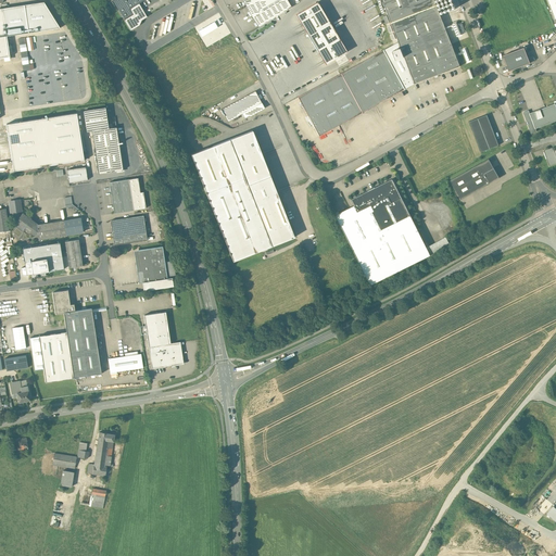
[(112,0),(130,30),(139,25),(141,21),(147,17),(144,13),(142,11),(139,3),(144,0),(112,0)]
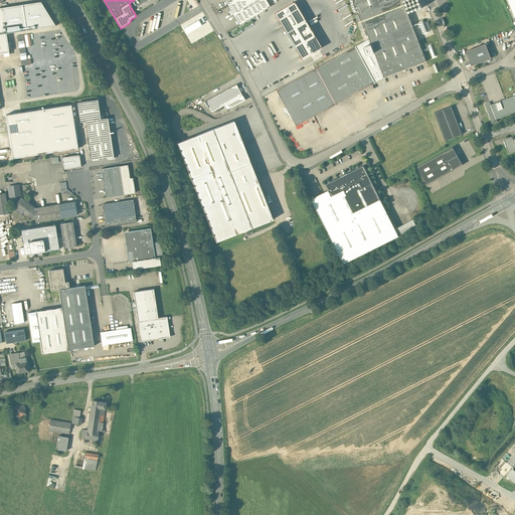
[(266,0),(223,0),(239,25),(270,7),(266,0)]
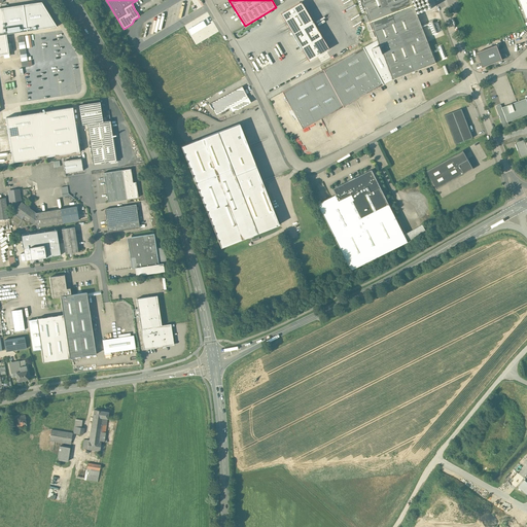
[(412,0),(362,0),(378,40),(393,79),(421,69),(436,63),(421,24),(412,0)]
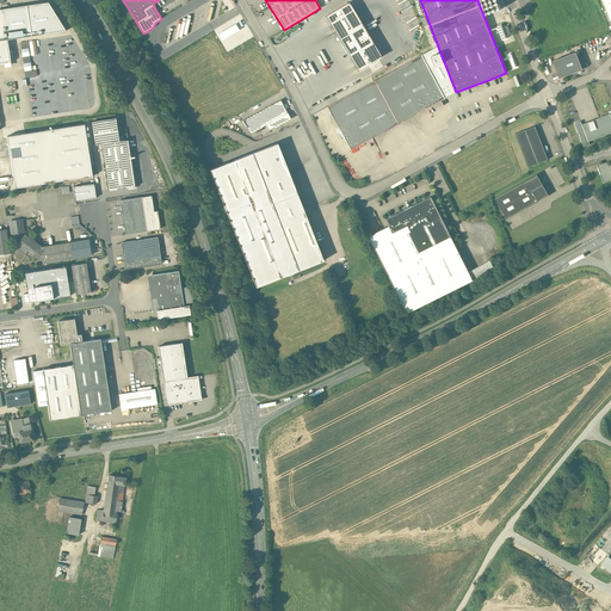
[(48,2),(2,10),(7,39),(66,31),(48,2)]
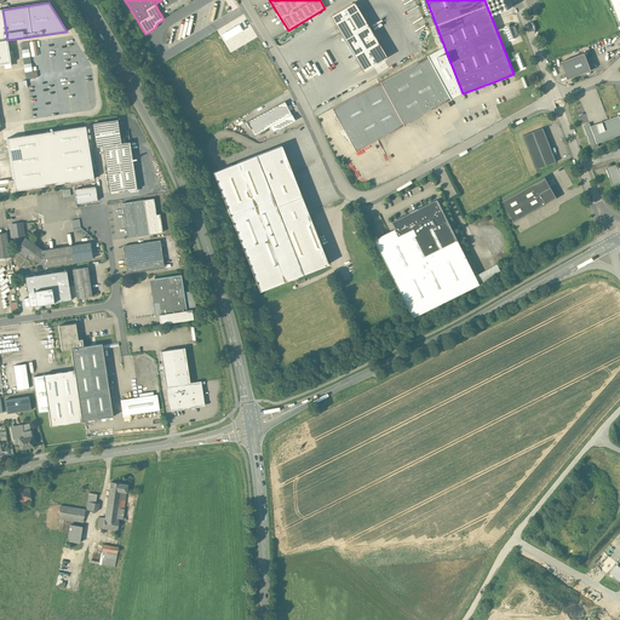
[(388,58),(354,3),(329,17),(363,73),(388,58)]
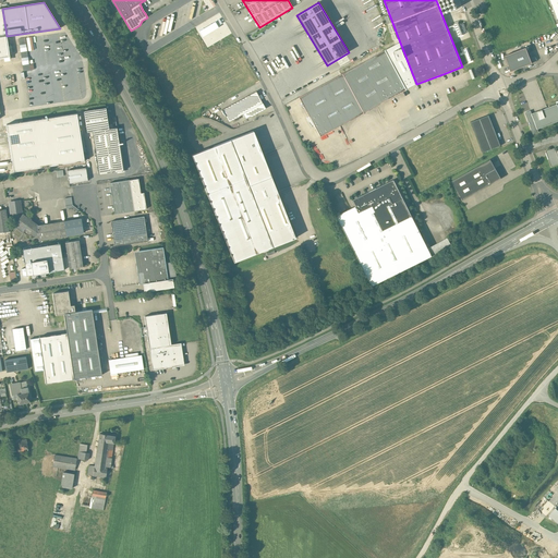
[(0,59),(10,58),(7,36),(2,9),(0,9),(0,59)]
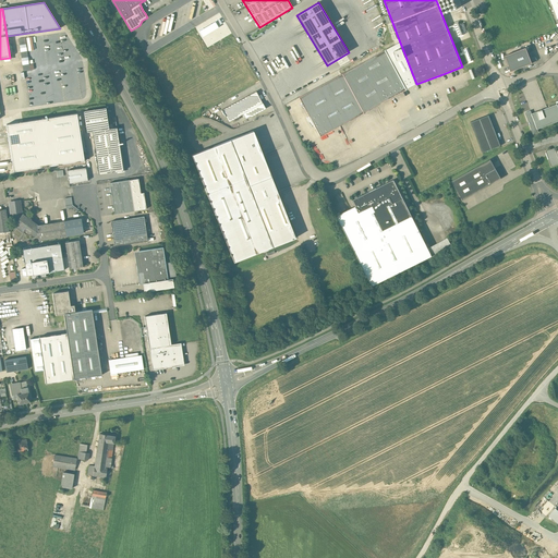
[(400,43),(386,50),(407,89),(416,84),(400,43)]
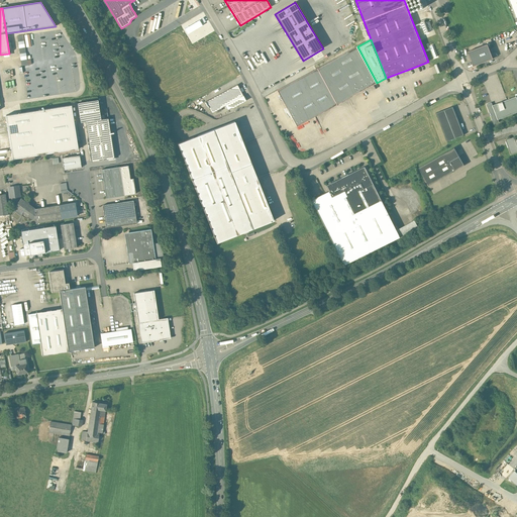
[(488,44),(468,52),(474,67),(493,59),(488,44)]
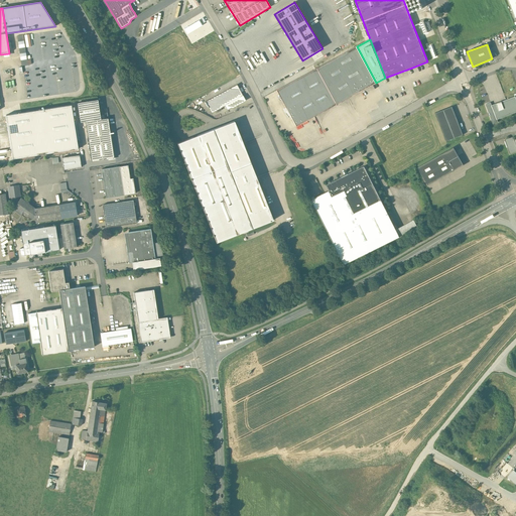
[(357,46),(316,69),(336,105),(362,91),(376,83),(357,46)]
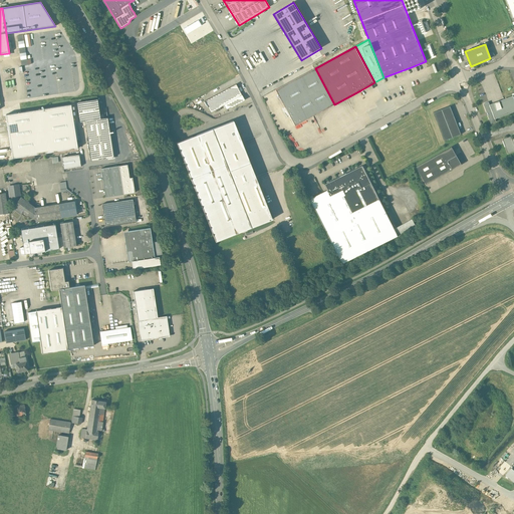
[(28,63),(25,52),(20,53),(23,64),(28,63)]
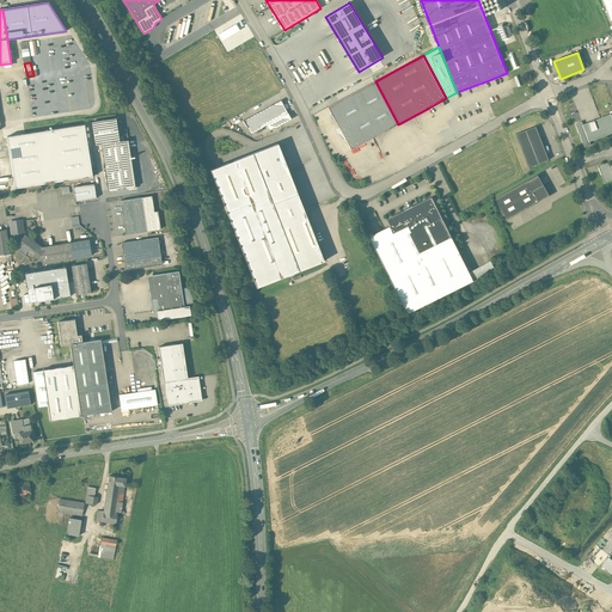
[(375,81),(328,106),(352,150),(398,124),(375,81)]
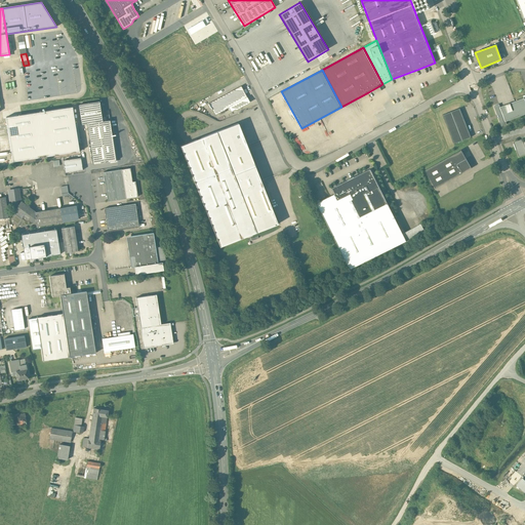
[(241,86),(232,91),(219,97),(217,98),(209,104),(212,110),(215,115),(229,108),(247,97),(243,90),(241,86)]
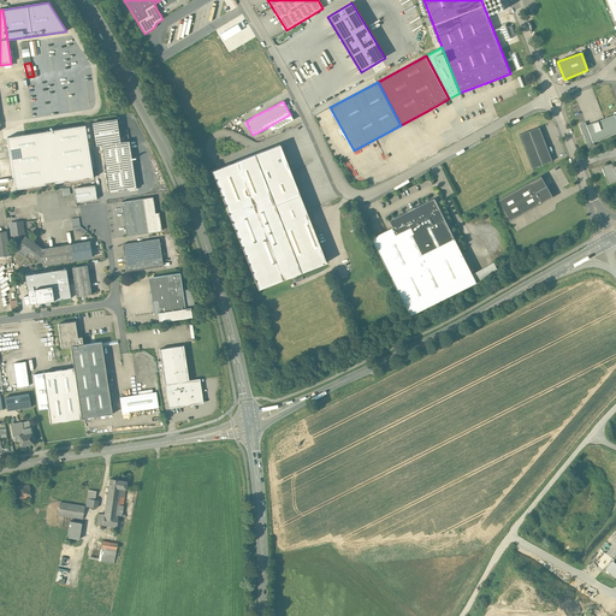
[(290,114),(268,126),(271,130),(277,128),(277,129),(292,119),(290,114)]
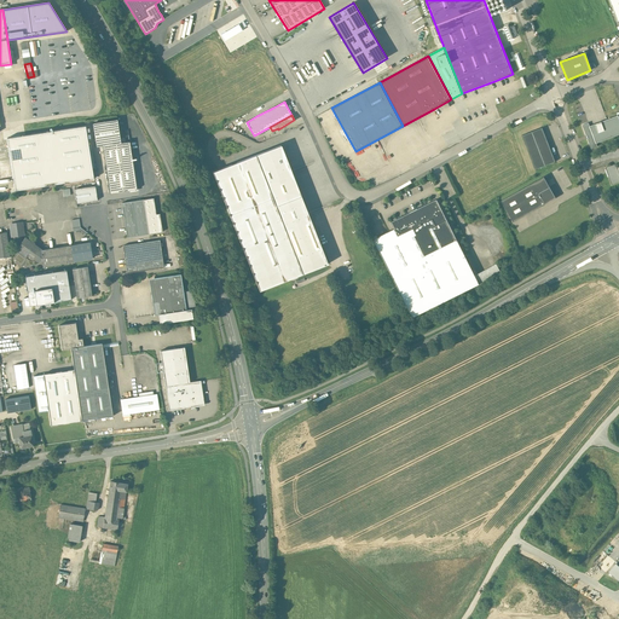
[(618,134),(618,117),(618,115),(607,120),(590,126),(589,122),(582,125),(591,149),(597,146),(596,143),(618,134)]
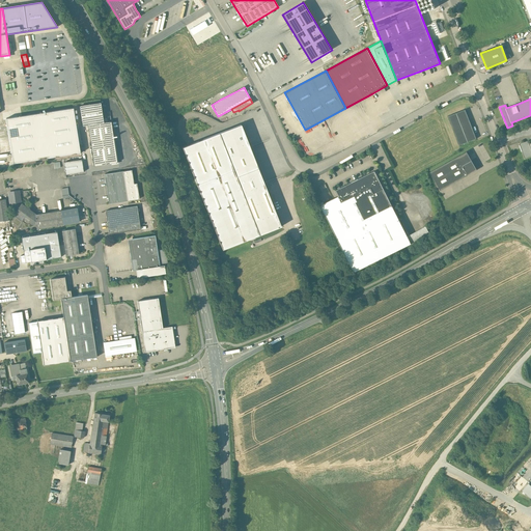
[(101,103),(79,106),(82,127),(88,126),(104,122),(101,103)]
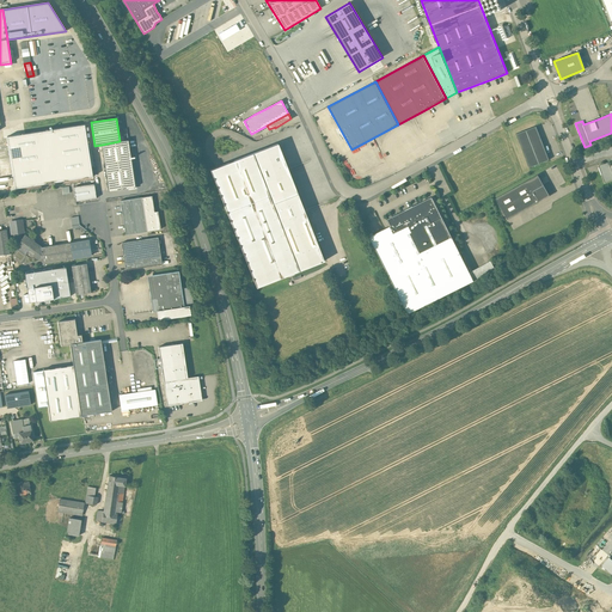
[(85,124),(6,136),(14,189),(93,177),(85,124)]
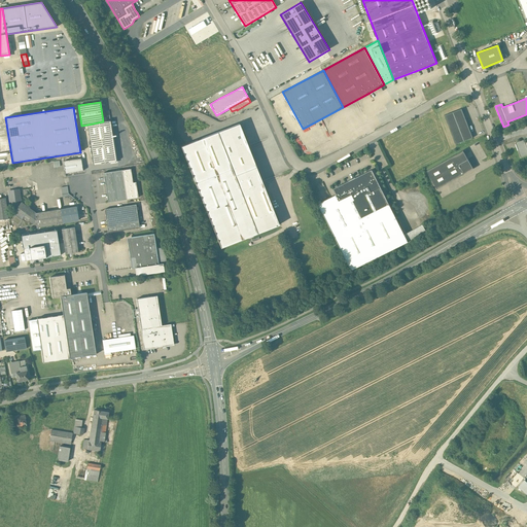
[(472,138),(461,109),(448,114),(445,115),(456,144),(472,138)]
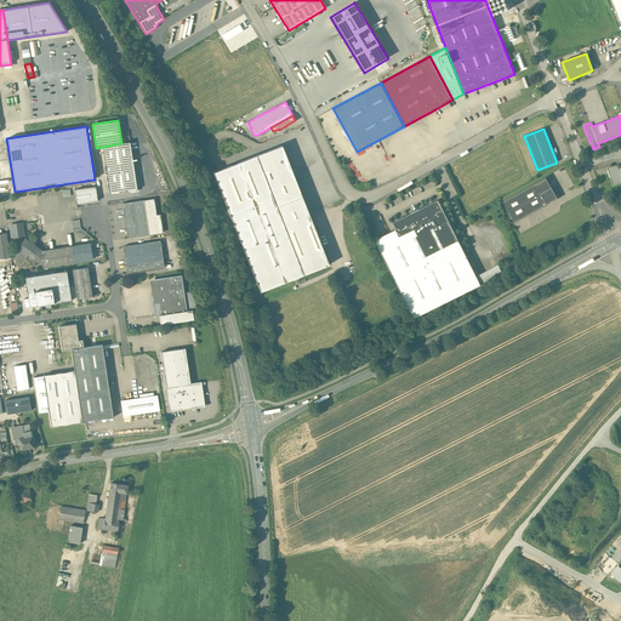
[(121,143),(103,147),(110,194),(137,191),(130,142),(121,143)]
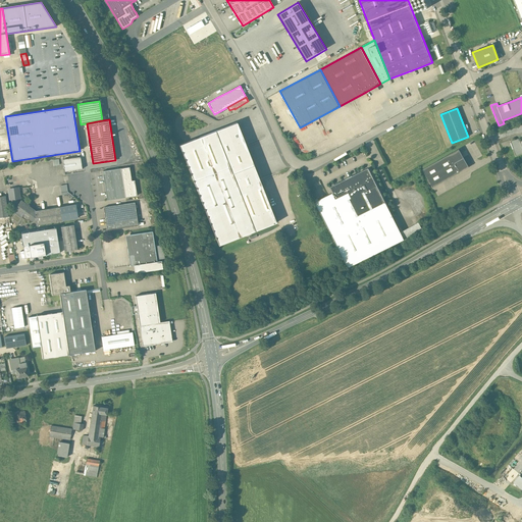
[(276,223),(237,122),(179,145),(219,246),(276,223)]
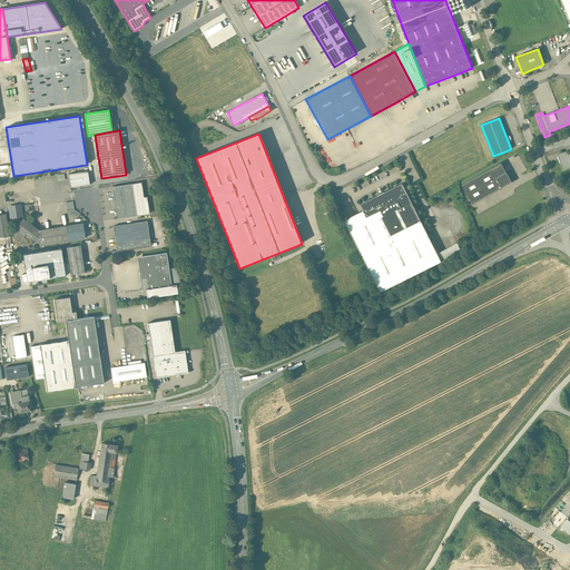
[(569,153),(568,154),(566,151),(558,154),(558,155),(563,170),(569,167),(569,153)]
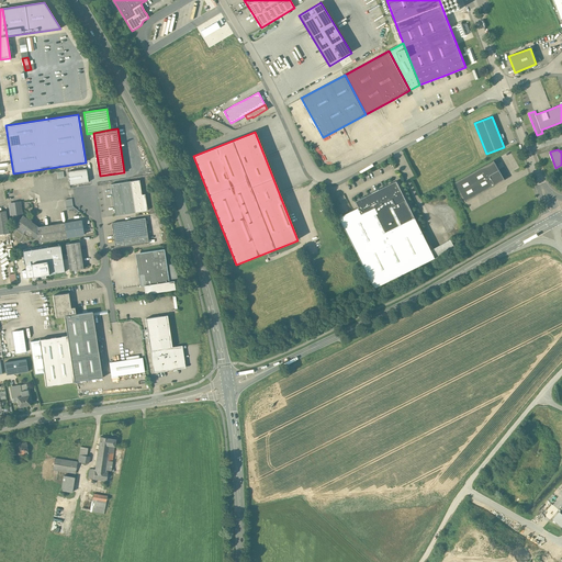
[(494,160),(456,182),(467,202),(478,195),(505,180),(499,170),(494,160)]
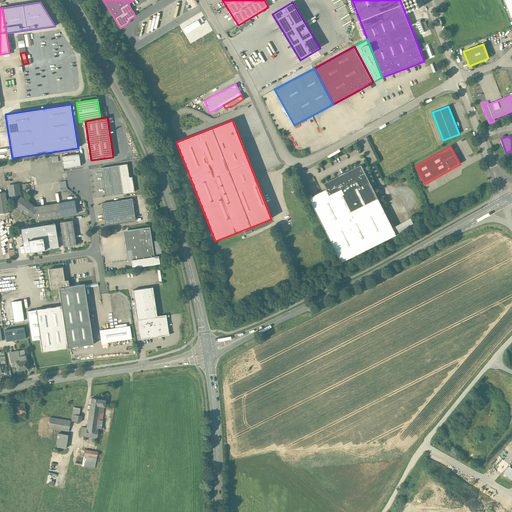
[(79,154),(62,156),(63,169),(81,166),(79,154)]
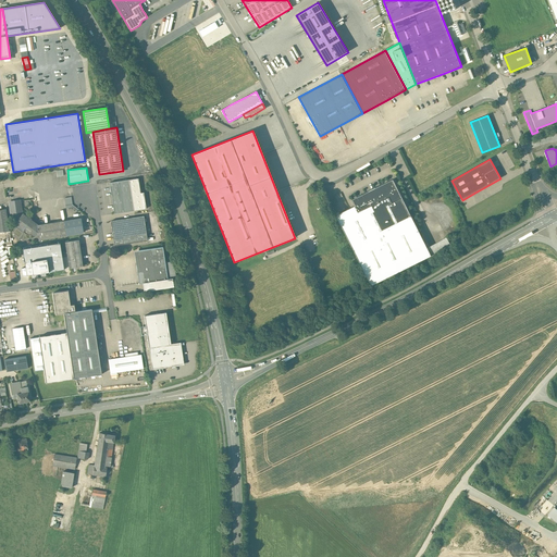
[(140,193),(138,178),(130,180),(134,211),(146,209),(144,193),(140,193)]
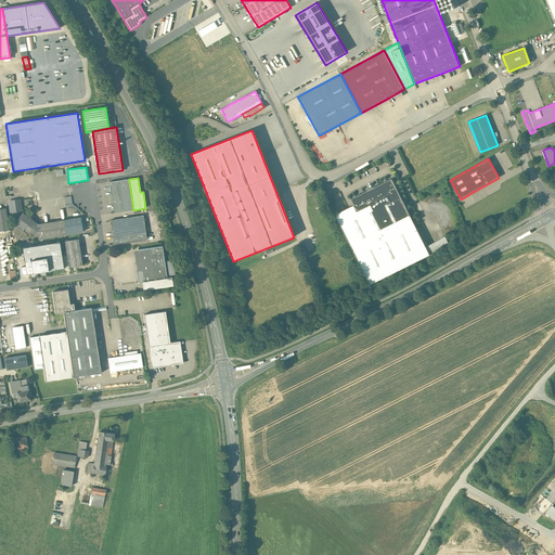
[(129,179),(110,182),(114,214),(133,210),(129,179)]
